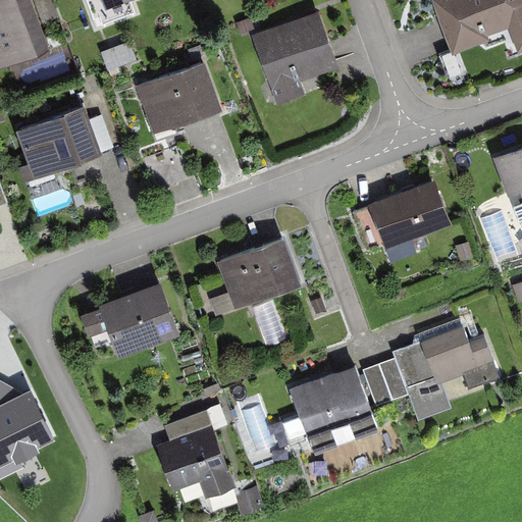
[(35,0),(0,0),(0,67),(50,54),(35,0)]
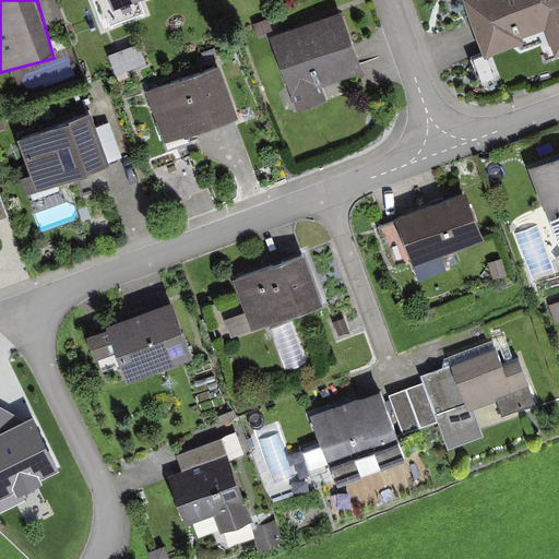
[(558,0),(464,0),(478,37),(487,58),(524,44),(522,39),(545,31),(555,57),(558,55),(558,0)]
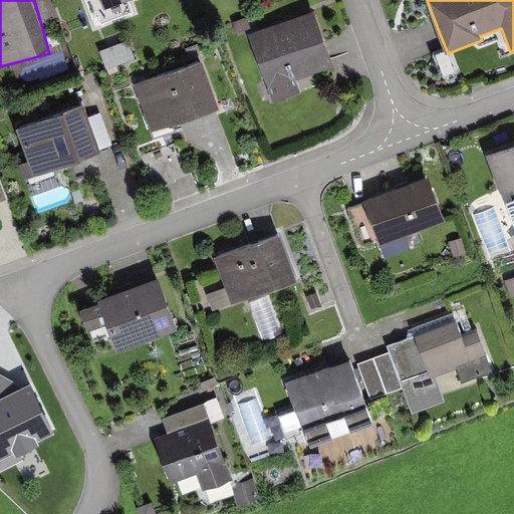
[(315,12),(249,37),(274,103),(299,93),(295,82),(335,66),(329,48),(315,12)]
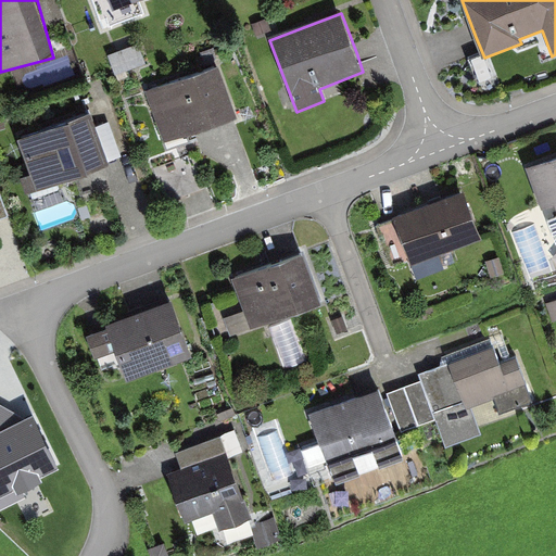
[(267,20),(252,25),(256,37),(272,30),(267,20)]
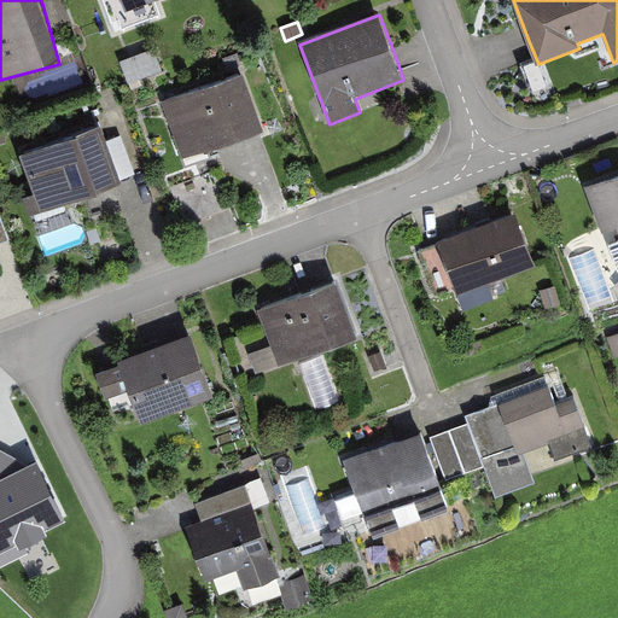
[(243,74),(164,100),(185,158),(245,138),(262,132),(243,74)]
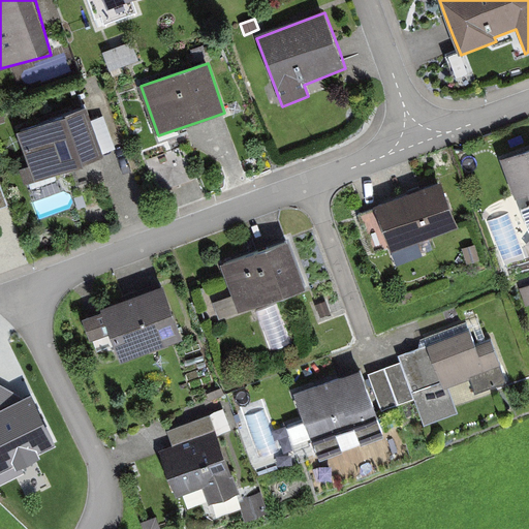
[(30,167),(21,170),(26,186),(103,160),(101,155),(90,123),(86,112),(19,134),(30,167)]
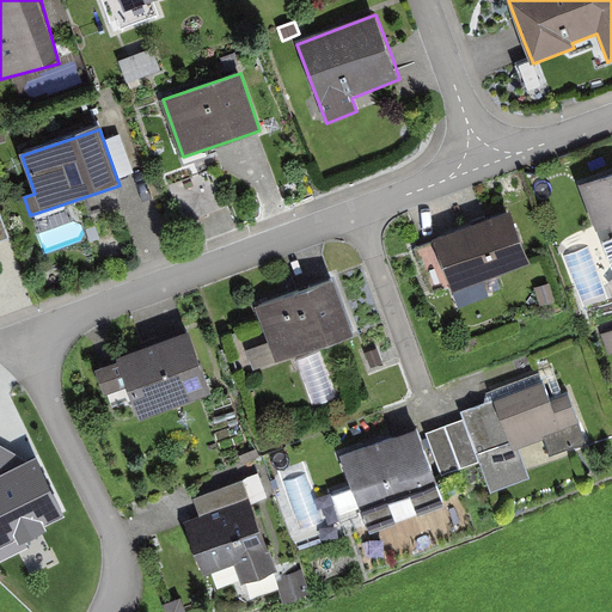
[(120,136),(104,142),(117,179),(124,177),(134,173),(120,136)]
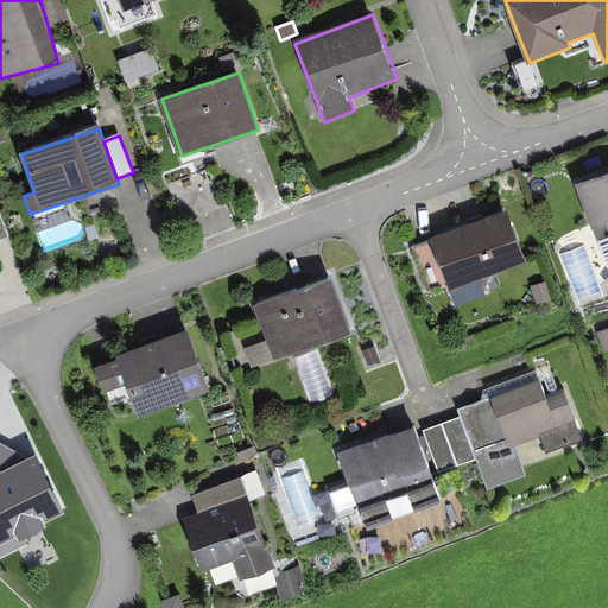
[(607,177),(587,184),(600,225),(607,221),(607,177)]
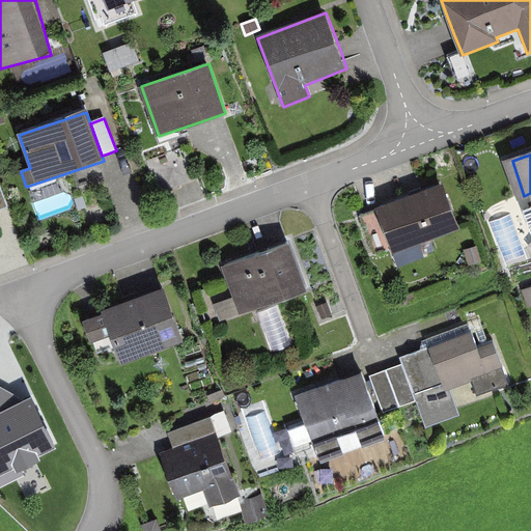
[(387,207),(362,218),(376,254),(391,248),(394,256),(459,230),(442,186),(387,207)]
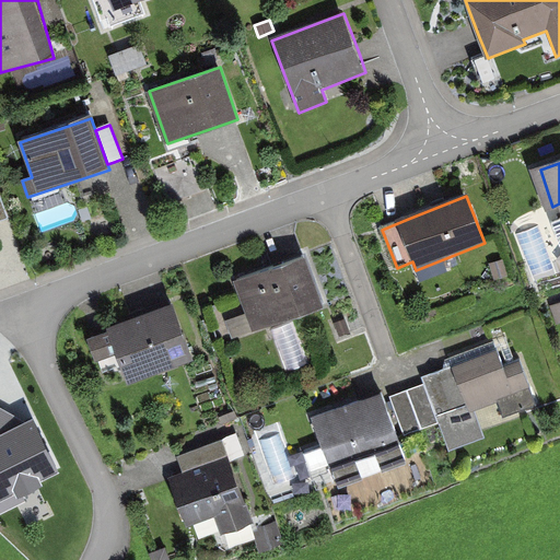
[(289,261),(237,280),(256,329),(324,305),(306,255),(289,261)]
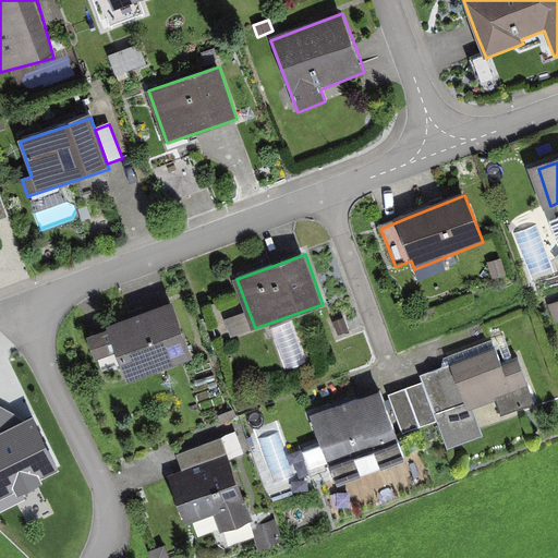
[(501,257),(488,262),(494,279),(508,275),(501,257)]
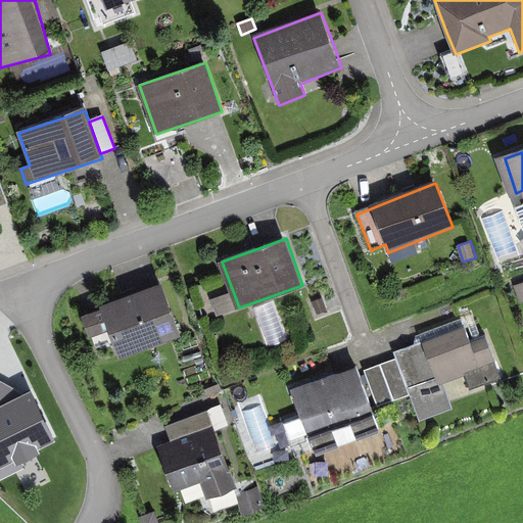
[(522,282),(514,286),(520,300),(522,298),(522,282)]
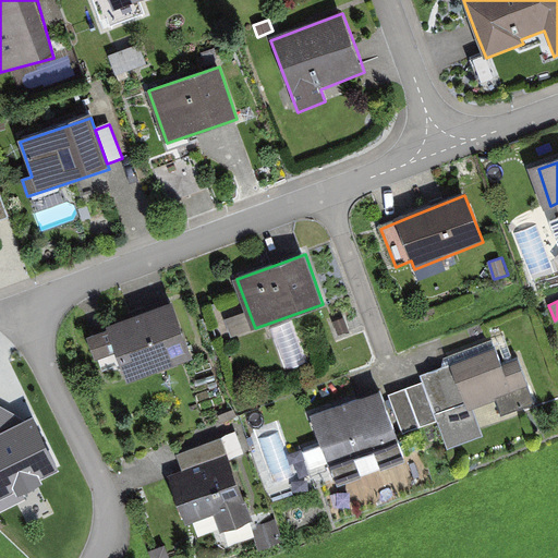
[(154,315),(92,339),(104,371),(122,364),(130,383),(193,360),(173,308),(154,315)]
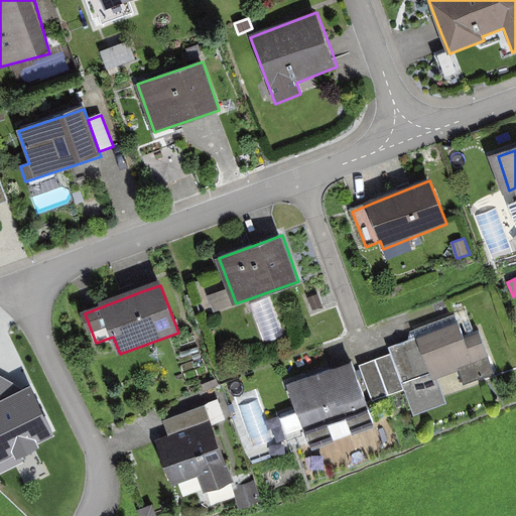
[(324,307),(318,295),(309,298),(313,311),(324,307)]
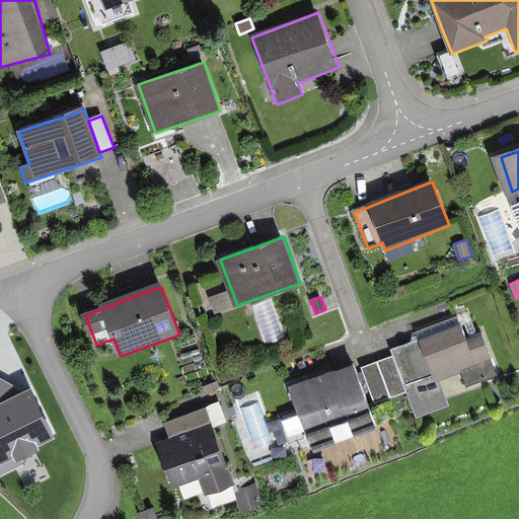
[(388,350),(391,359),(377,363),(364,367),(377,403),(405,392),(416,420),(450,406),(439,378),(489,359),(479,335),(467,340),(457,314),(412,331),(415,340),(388,350)]
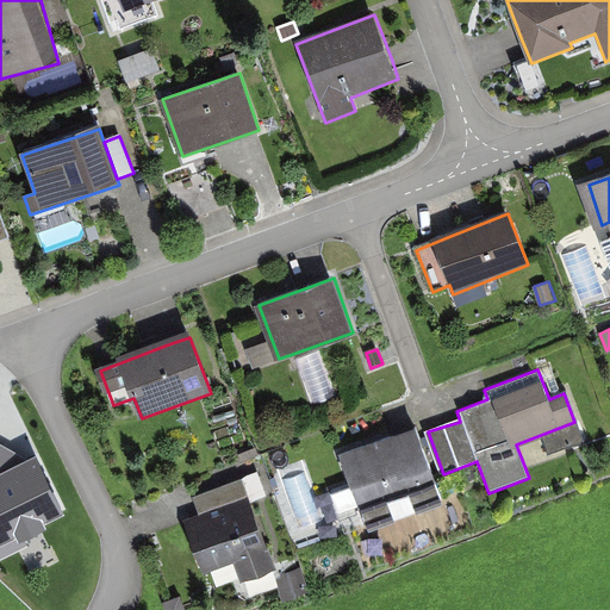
[(387,500),(410,492),(421,517),(447,506),(414,428),(341,455),(368,529),(396,520),(387,500)]
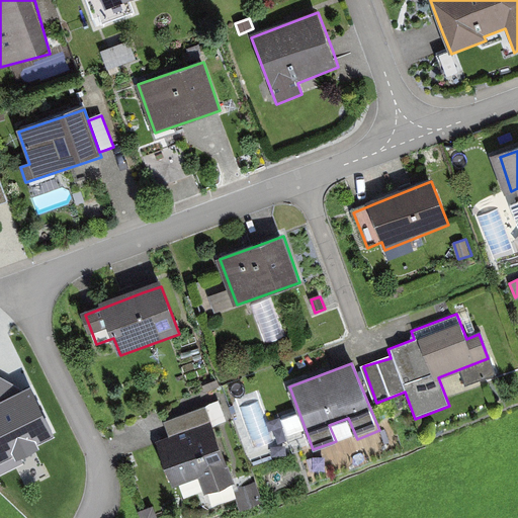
[(0,378),(0,477),(24,464),(21,460),(39,450),(38,446),(55,438),(31,389),(24,392),(0,378)]
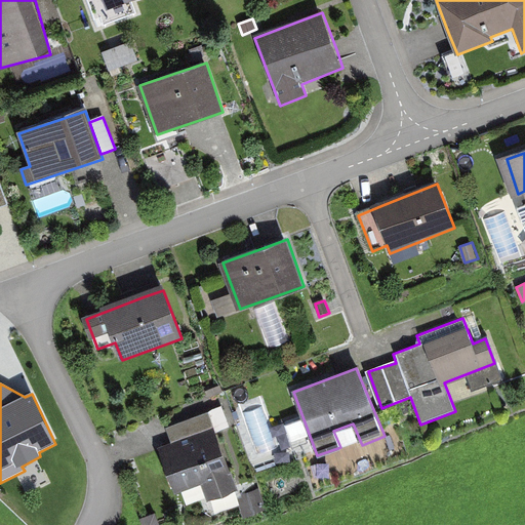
[(172,444),(214,428),(209,412),(166,429),(169,437),(172,444)]
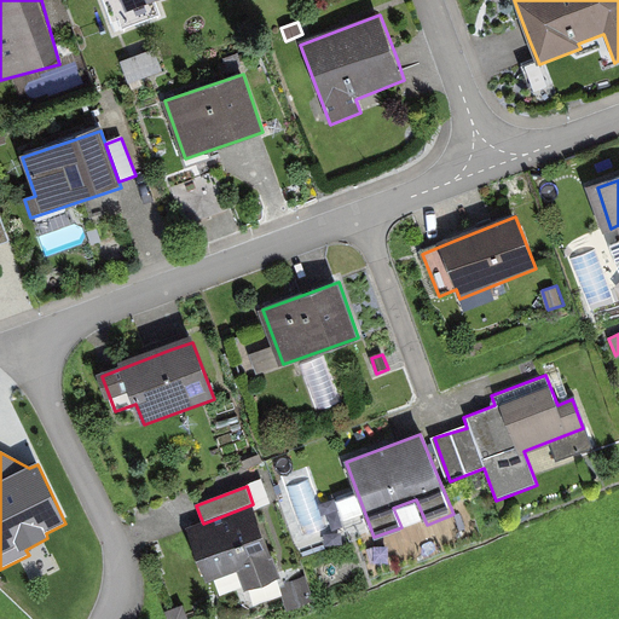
[(203,524),(185,530),(206,584),(238,571),(246,589),(281,574),(253,504),(203,524)]
